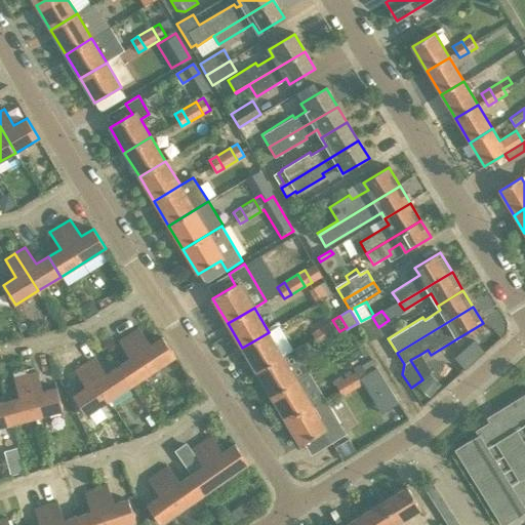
[(332,320),(319,328),(326,339),(339,331),(332,320)]
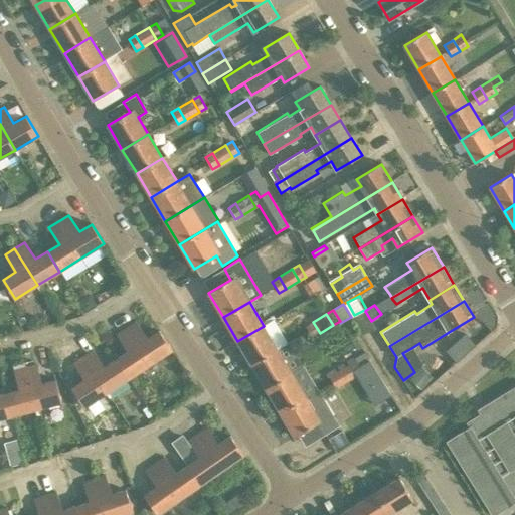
[(128,351),(116,359),(129,378),(172,350),(160,330),(147,338),(136,322),(117,335),(128,351)]
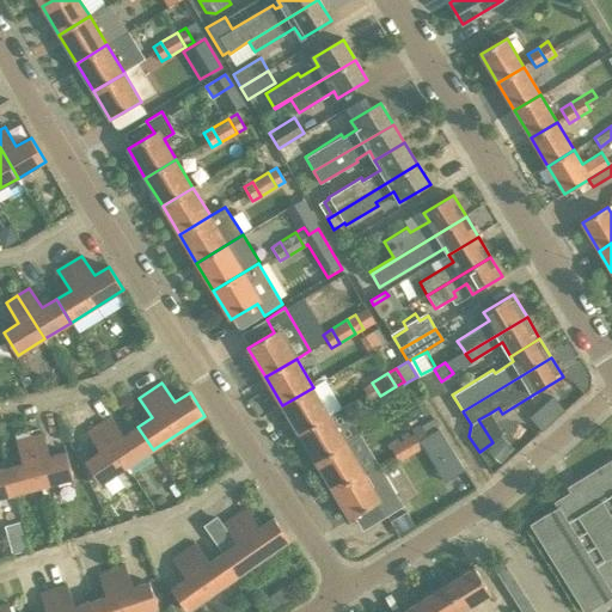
[(380,396),(372,383),(363,387),(372,401),(380,396)]
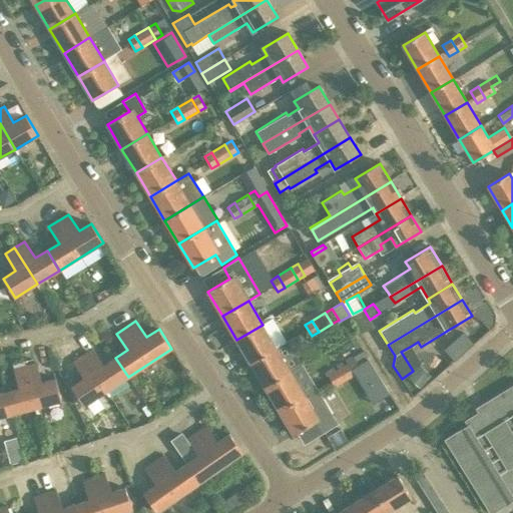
[(236,340),(250,364),(277,348),(263,325),(236,340)]
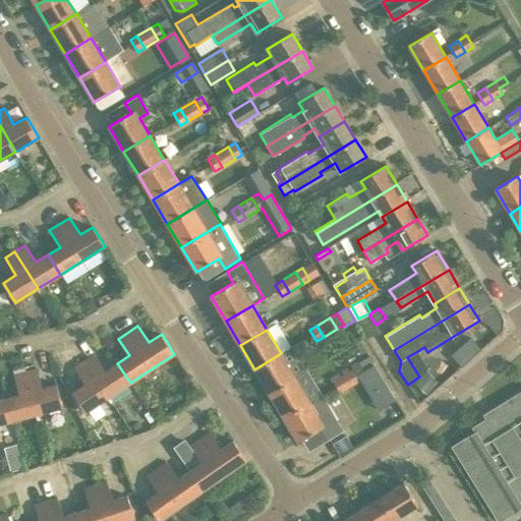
[(254,369),(269,394),(295,378),(281,353),(254,369)]
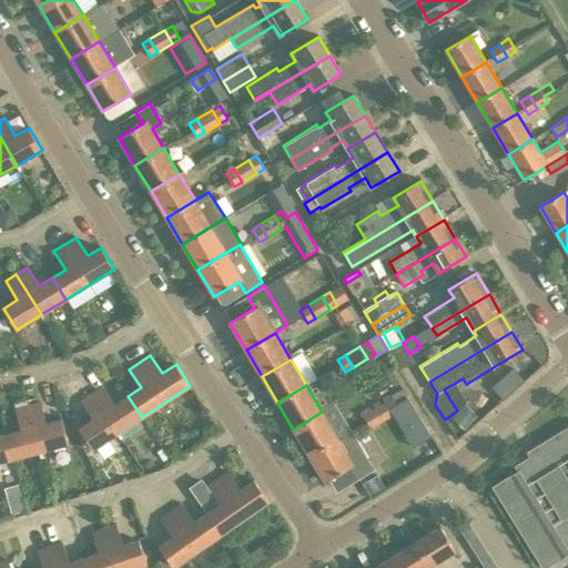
[(102,387),(91,394),(118,434),(142,417),(128,396),(114,405),(102,387)]
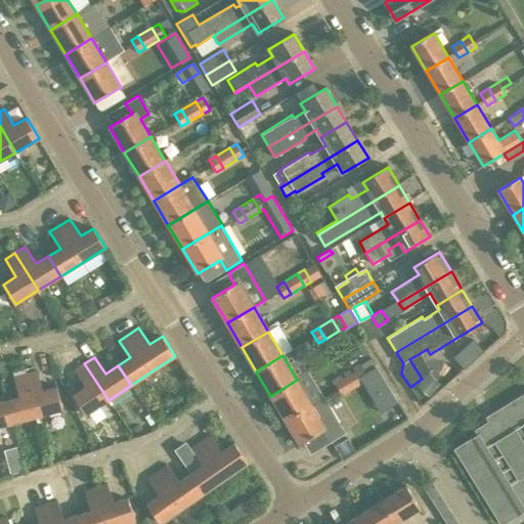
[(108,400),(84,363),(75,369),(86,387),(73,395),(86,415),(108,400)]
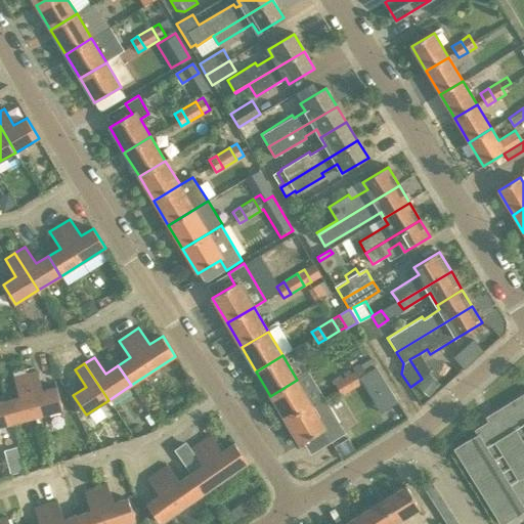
[(362,366),(361,366),(355,370),(362,383),(368,379),(364,372),(365,372),(362,366)]
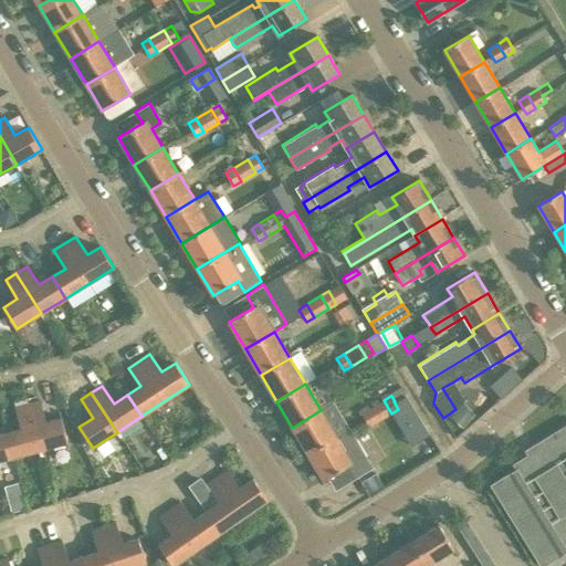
[(384,400),(369,409),(377,422),(391,413),(384,400)]
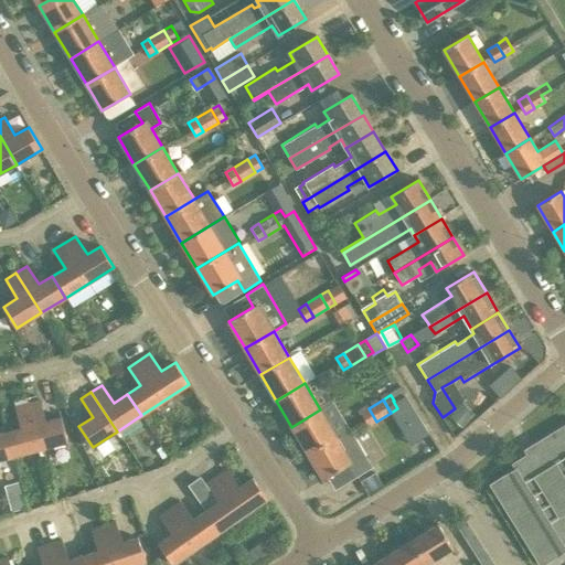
[(40,401),(28,404),(40,448),(67,441),(61,417),(45,420),(40,401)]
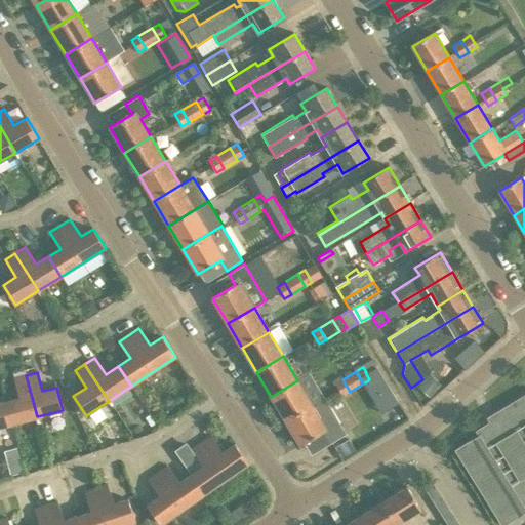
[(441,385),(429,373),(417,387),(429,397),(441,385)]
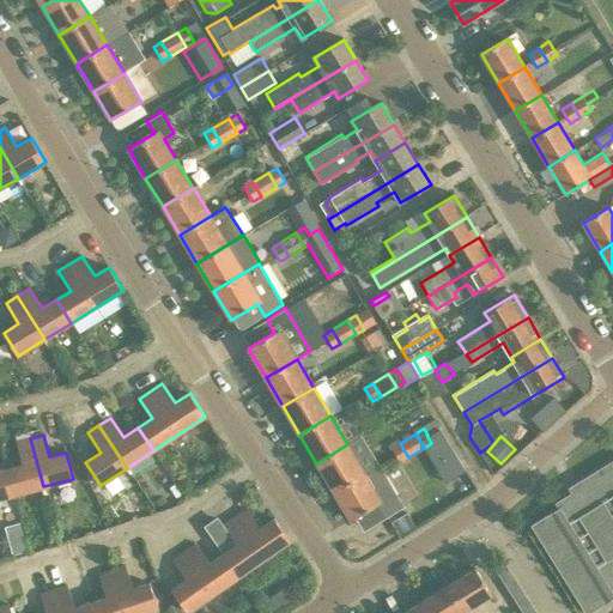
[(22,465),(6,468),(13,495),(43,486),(30,438),(16,442),(22,465)]
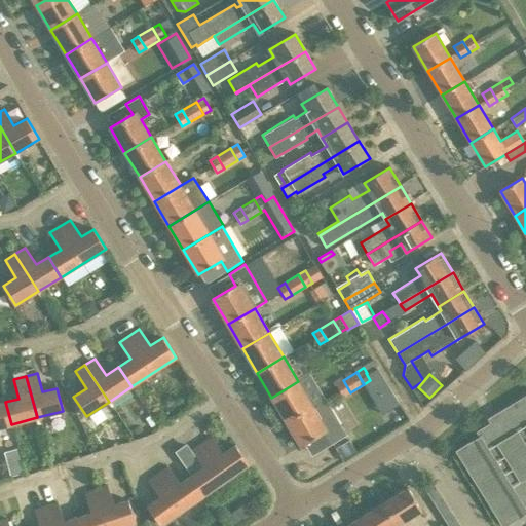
[(350,392),(343,380),(335,384),(343,397),(350,392)]
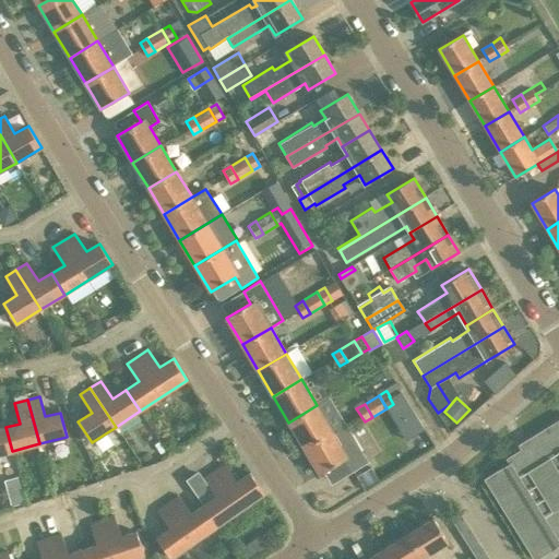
[(288,423),(305,448),(346,424),(345,423),(332,430),(317,405),(288,423)]
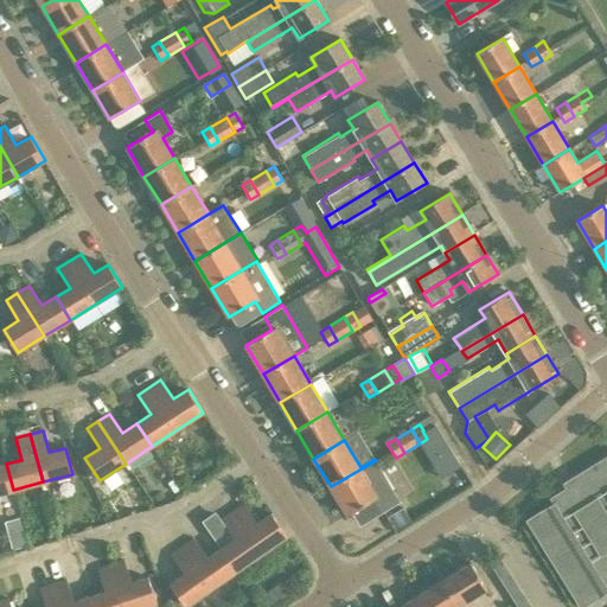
[(606,606),(606,457),(572,479),(575,484),(550,498),(554,503),(528,519),(581,606),(582,606),(606,590),(606,606)]
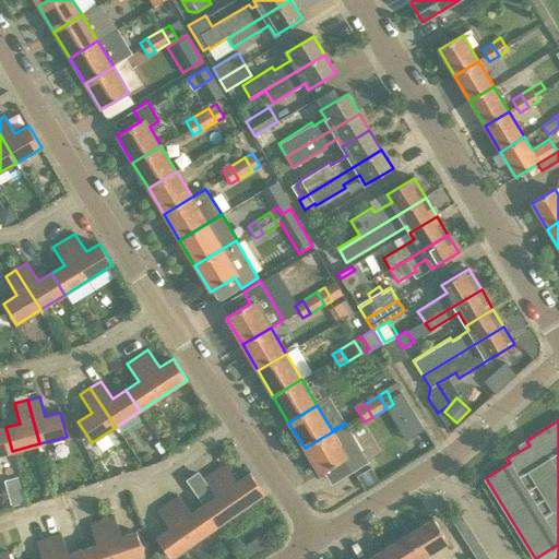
[(346,424),(305,448),(320,474),(345,459),(353,472),(369,462),(346,424)]
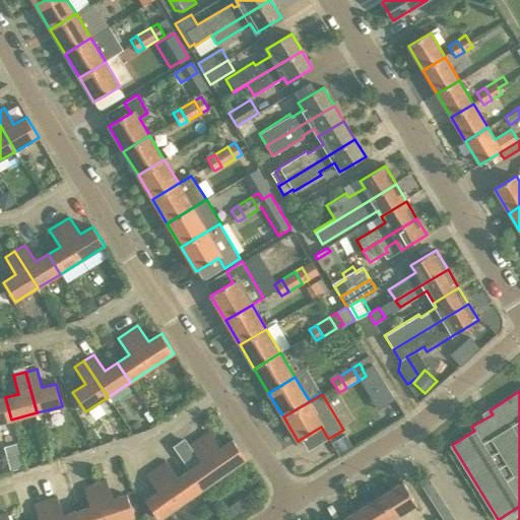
[(0,423),(11,419),(5,397),(0,398),(0,423)]
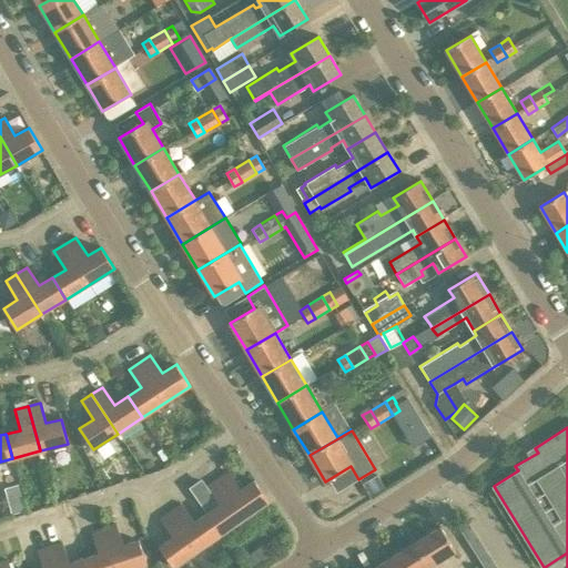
[(222,534),(270,501),(254,480),(241,489),(229,472),(208,486),(220,504),(206,513),(222,534)]
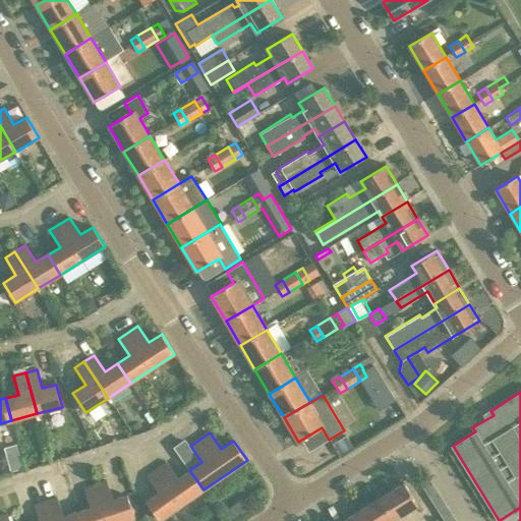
[(159,493),(147,501),(159,520),(203,490),(189,471),(177,479),(167,463),(148,476),(159,493)]
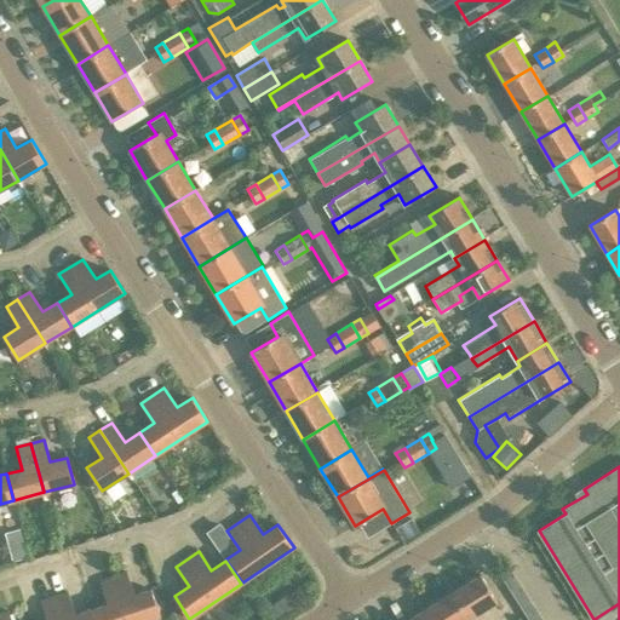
[(107,603),(91,609),(95,619),(145,619),(160,615),(151,589),(135,595),(127,573),(114,577),(99,581),(107,603)]
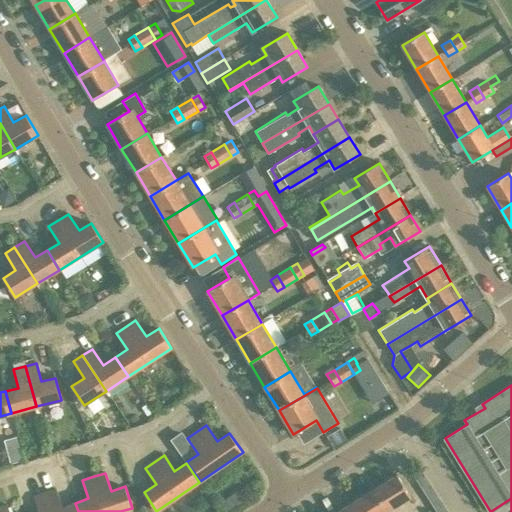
[(397,475),(374,490),(387,511),(410,496),(397,475)]
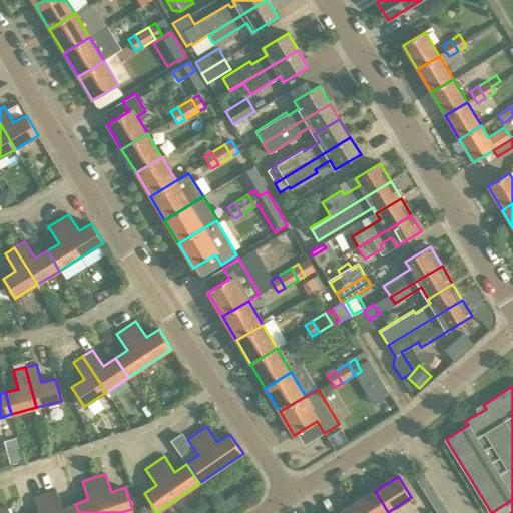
[(39,512),(78,512),(75,504),(62,508),(56,490),(45,494),(34,498),(39,512)]
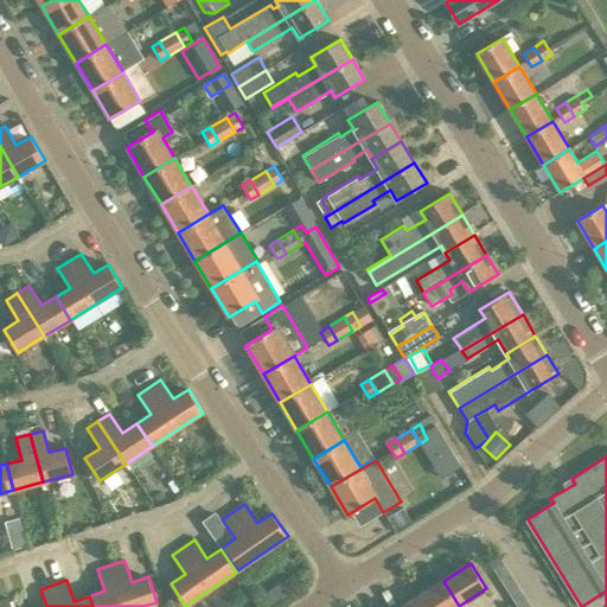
[(459,606),(443,581),(416,598),(421,606),(459,606)]
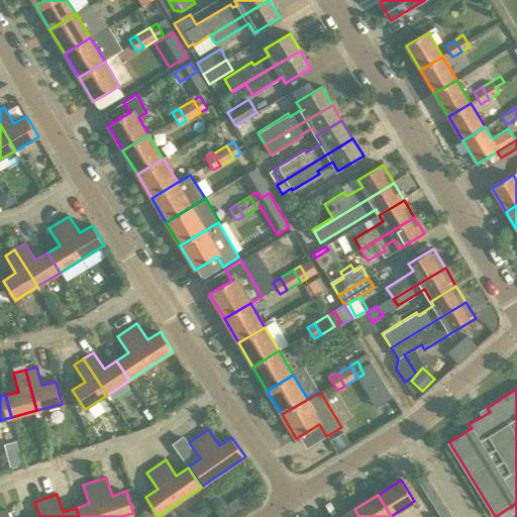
[(232,516),(239,512),(231,501),(221,508),(227,516),(232,516)]
